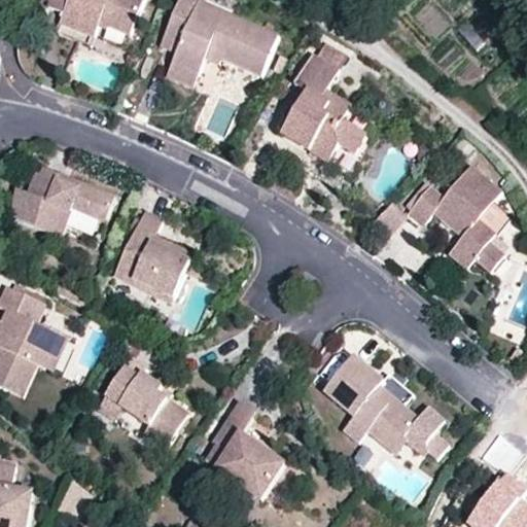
[(141,0),(48,0),(48,1),(63,8),(57,23),(92,35),(97,22),(129,34),(141,0)]
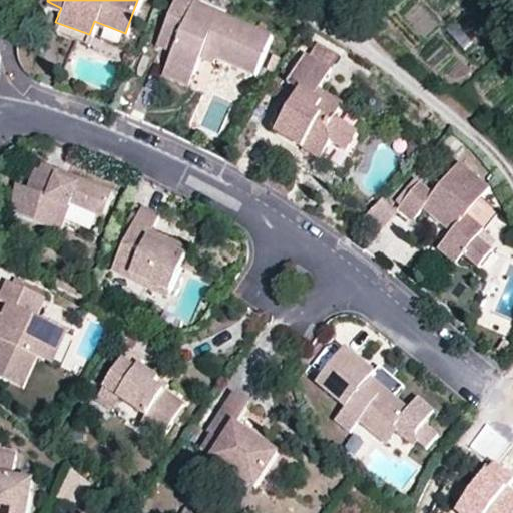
[(221,51),(219,57),(259,74),(275,35),(197,2),(197,0),(178,0),(159,45),(173,51),(169,61),(196,73),(203,56),(208,45),(221,51)]
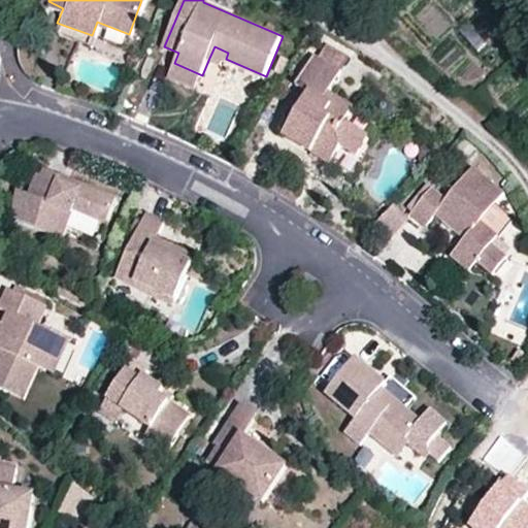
[(223,63),(226,59),(228,53),(215,46),(209,58),(223,63)]
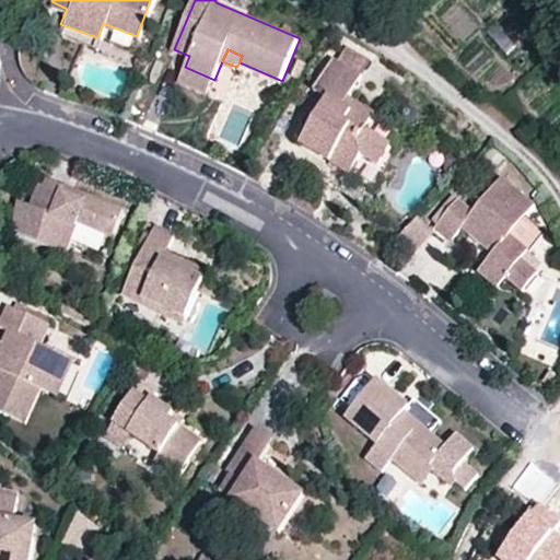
[(345,63),(366,78),(375,63),(353,50),(345,63)]
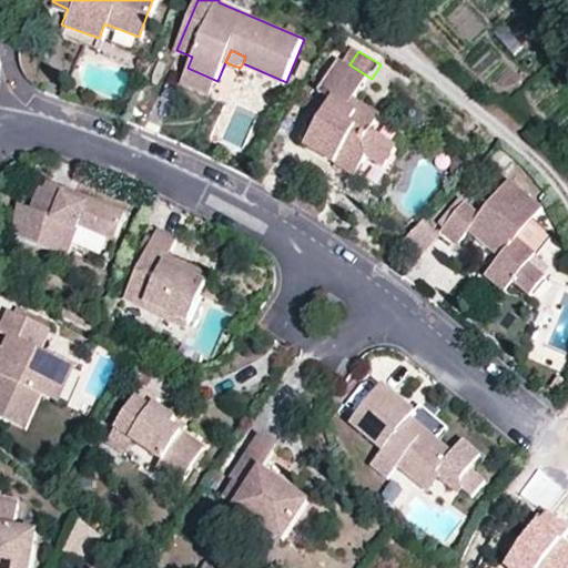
[(306,57),(300,72),(307,75),(313,60),(306,57)]
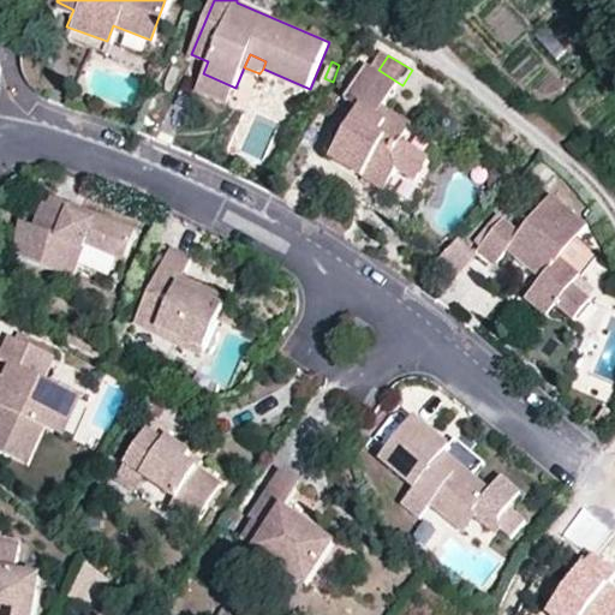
[(366,111),(336,160),(389,192),(401,173),(419,184),(435,160),(410,145),(419,129),(389,111),(405,87),(402,85),(378,70),(372,67),(351,101),(366,111)]
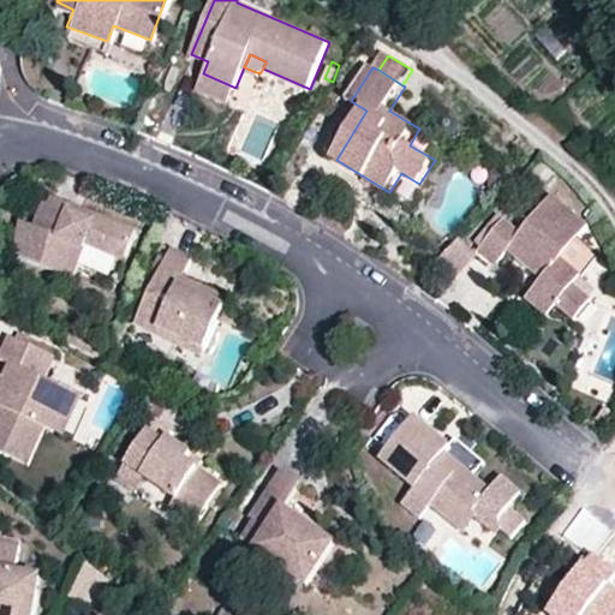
[(230,100),(236,88),(203,73),(197,85),(230,100)]
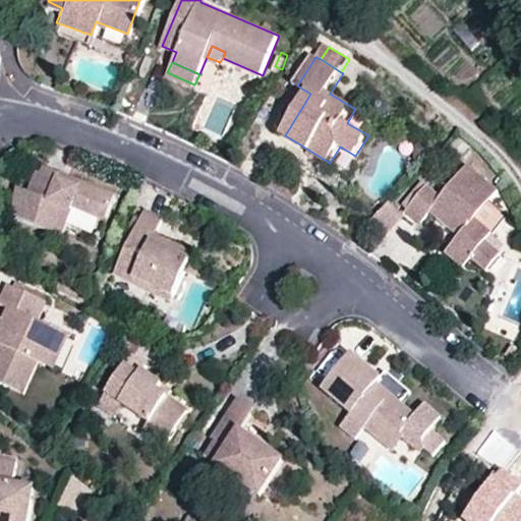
[(207,63),(194,92),(208,97),(220,69),(207,63)]
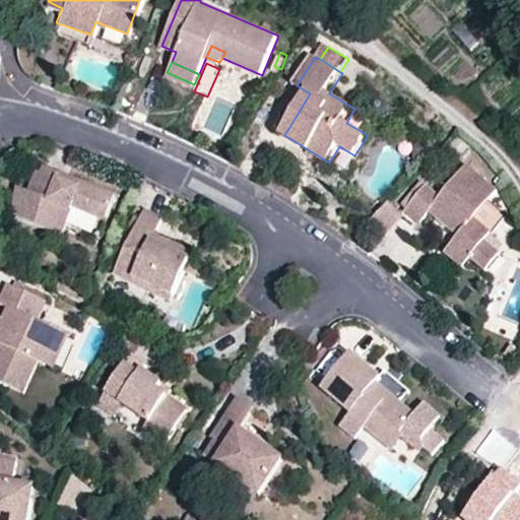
[(54,178),(56,172),(42,167),(41,172),(35,171),(25,189),(19,187),(7,214),(58,235),(68,207),(101,220),(112,195),(78,181),(75,187),(54,178)]
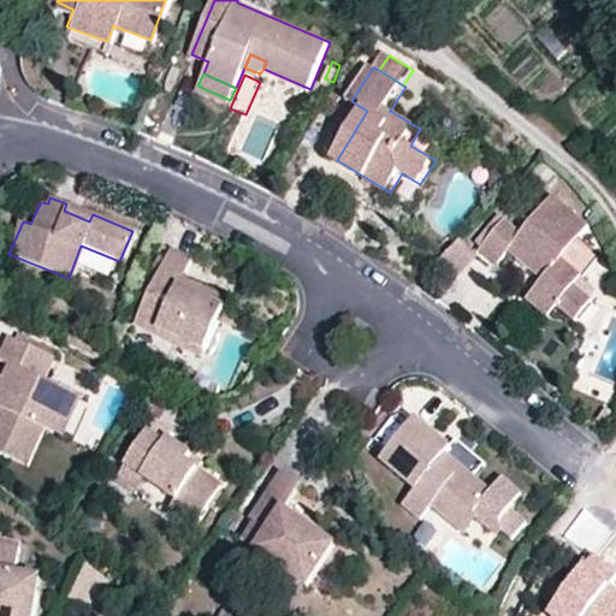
[(538,294),(558,312),(576,326),(593,306),(575,290),(586,279),(566,262),(594,229),(557,197),(526,235),(510,220),(508,219),(484,248),(502,265),(511,254),(535,274),(542,268),(551,277),(546,284),(538,294)]
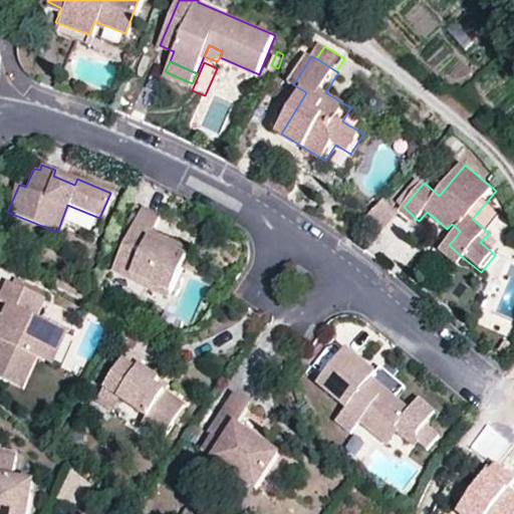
[(77,179),(55,170),(53,176),(74,185),(77,179)]
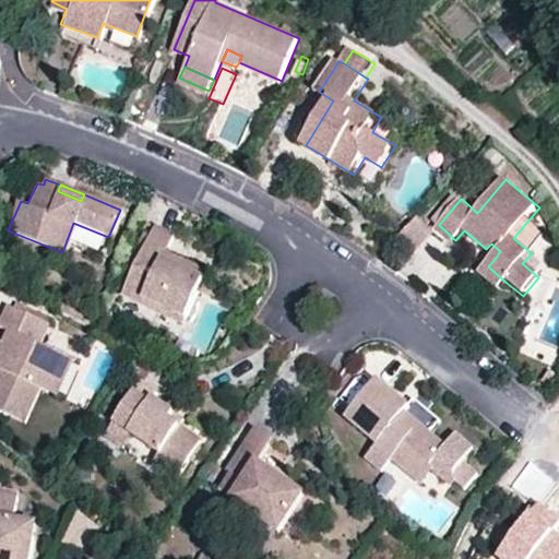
[(419,214),(395,236),(413,254),(437,233),(419,214)]
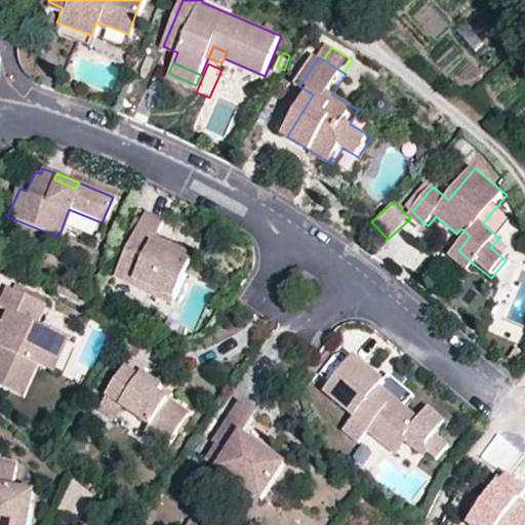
[(133,275),(129,284),(151,294),(153,290),(171,296),(188,260),(169,253),(172,245),(152,236),(159,218),(139,210),(114,266),(133,275)]
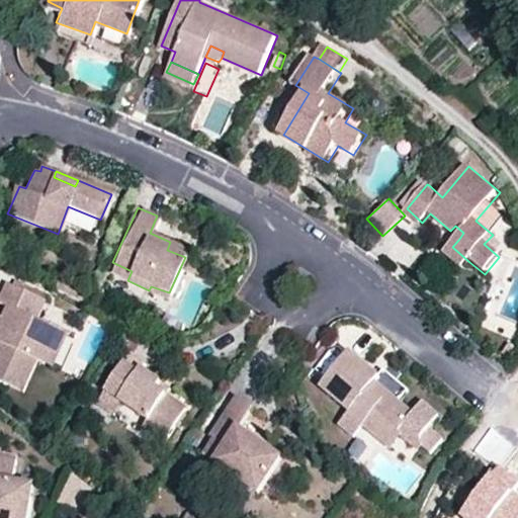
[(450,231),(459,239),(463,233),(455,226),(450,231)]
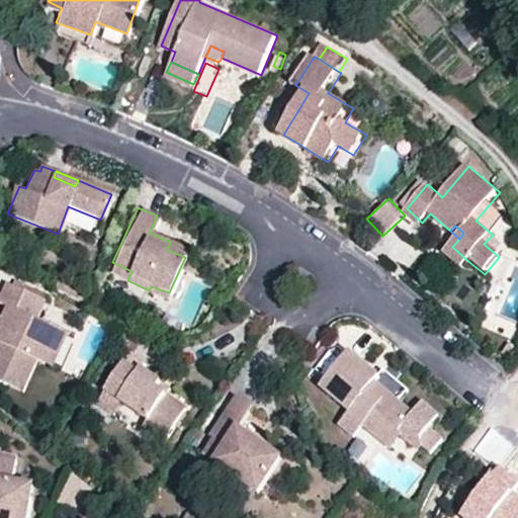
[(188,251),(170,242),(167,250),(185,257),(188,251)]
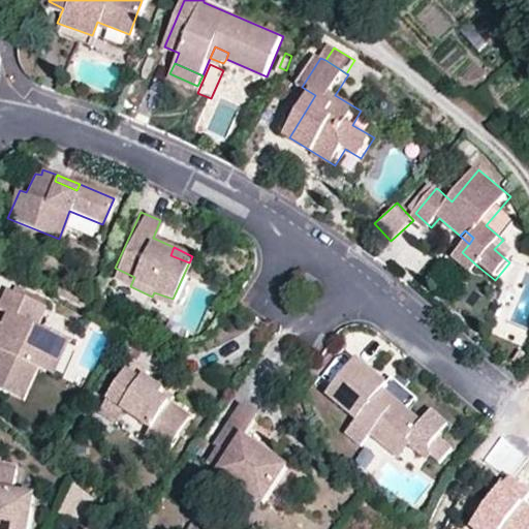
[(472,277),(479,268),(462,252),(454,261),(472,277)]
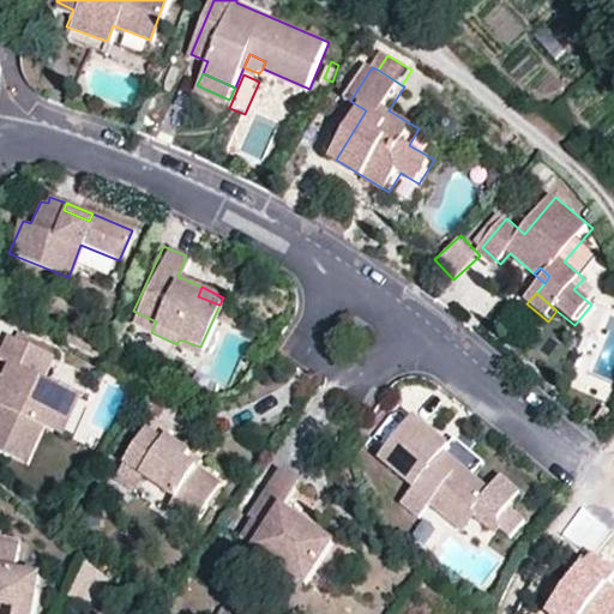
[(128,321),(151,332),(156,321),(133,311),(128,321)]
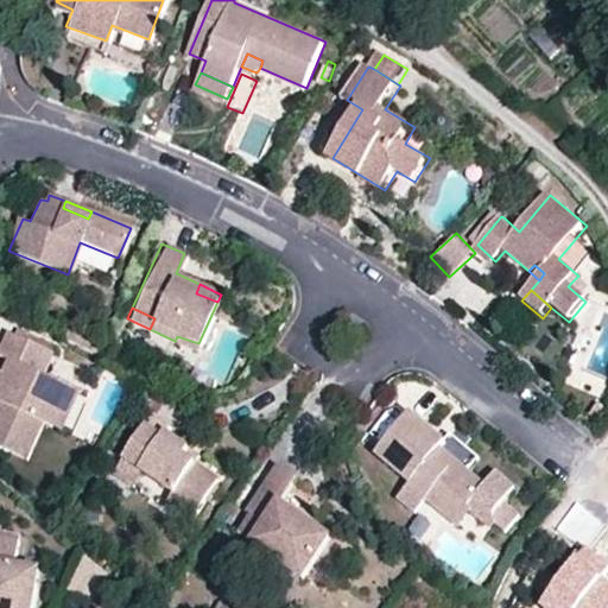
[(51,425),(69,386),(40,373),(51,344),(39,339),(37,344),(4,330),(0,339),(0,353),(6,356),(0,366),(0,444),(27,457),(43,424),(51,425)]
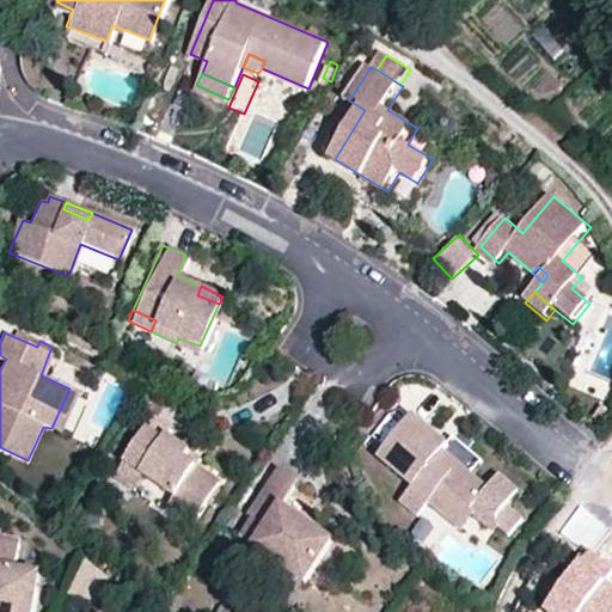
[(196,352),(200,346),(178,338),(176,343),(196,352)]
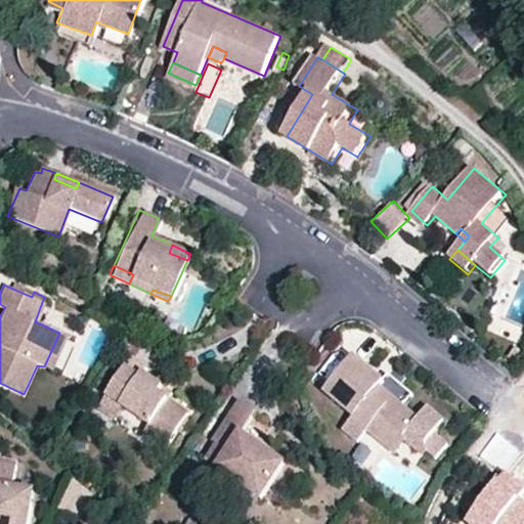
[(71,339),(59,333),(44,366),(53,370),(71,339)]
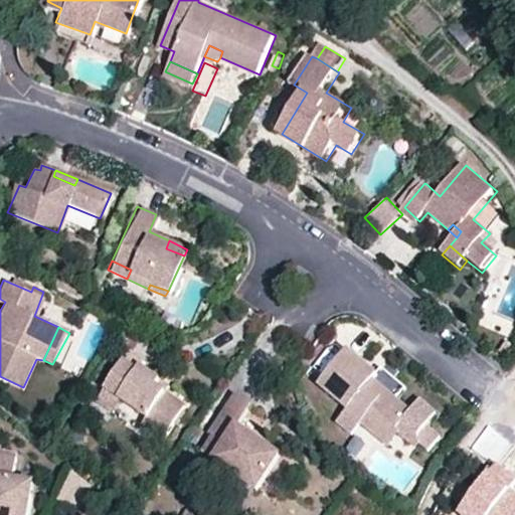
[(371,373),(342,350),(315,385),(344,408),(334,421),(349,434),(358,422),(373,434),(378,427),(386,424),(396,433),(413,436),(414,442),(424,450),(433,439),(418,428),(432,412),(415,399),(405,410),(380,391),(376,396),(361,385),(371,373)]
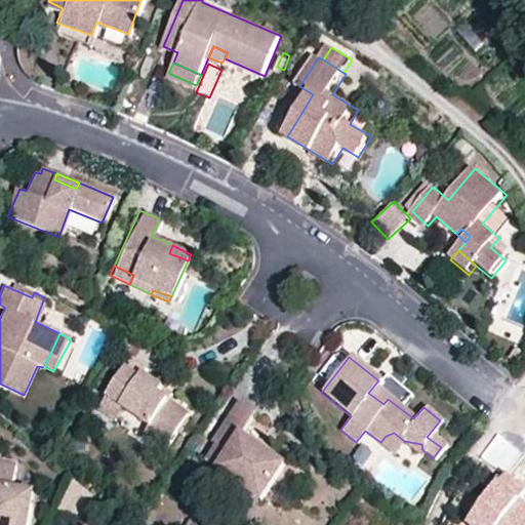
[(163,447),(185,416),(165,402),(151,392),(156,385),(140,373),(144,368),(129,358),(93,409),(110,420),(120,407),(148,427),(144,433),(163,447)]
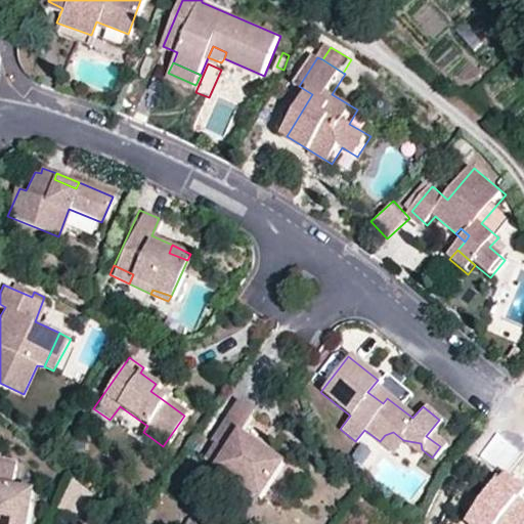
[(170,394),(156,384),(150,391),(165,401),(170,394)]
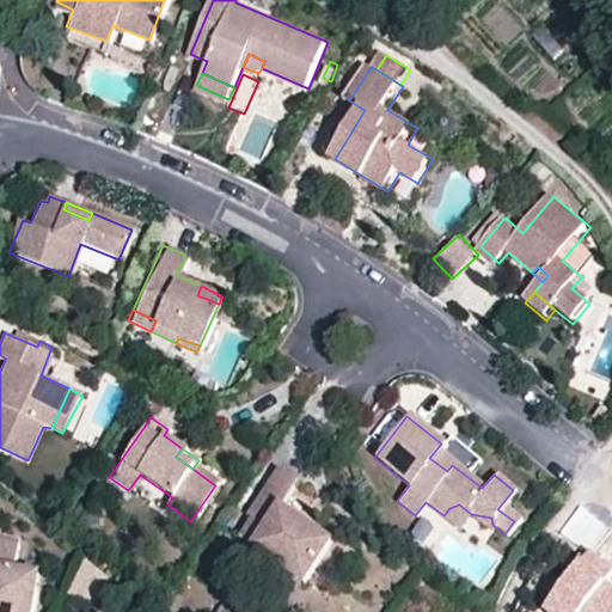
[(306,528),(277,509),(293,484),(274,472),(243,515),(248,521),(237,537),(301,581),(311,569),(326,545),(306,528)]
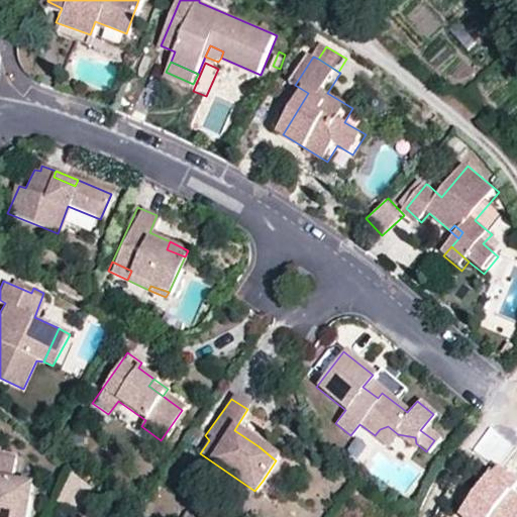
[(388,426),(380,429),(375,435),(389,446),(398,434),(388,426)]
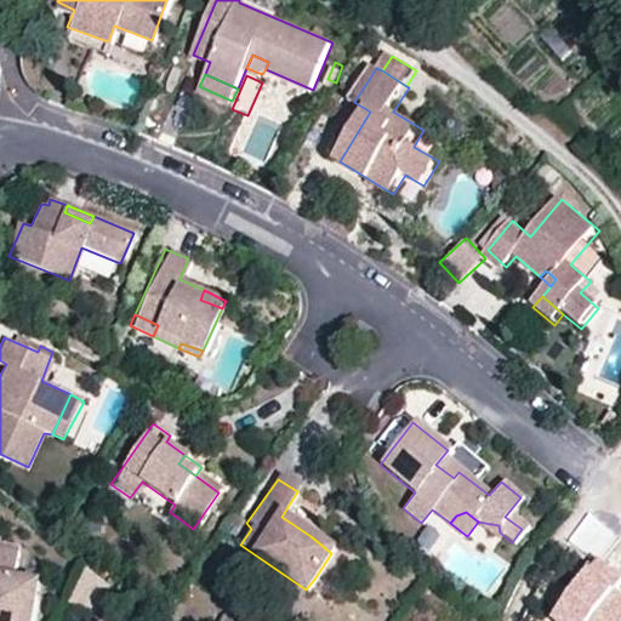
[(0,620),(36,620),(44,584),(21,580),(26,553),(0,548),(0,620)]
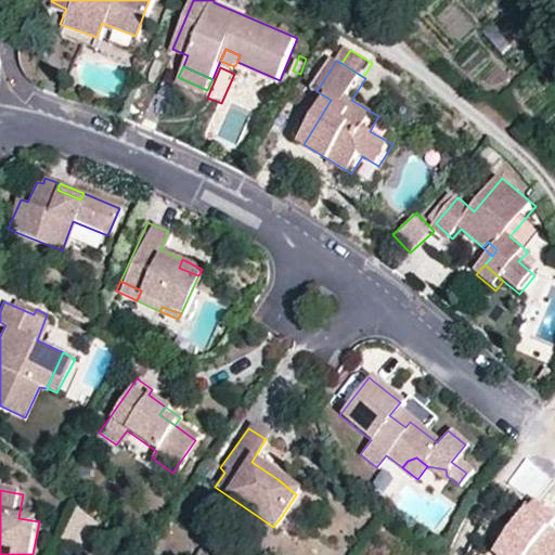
[(554,514),(530,497),(492,551),(498,554),(554,554),(554,530),(547,525),(554,514)]
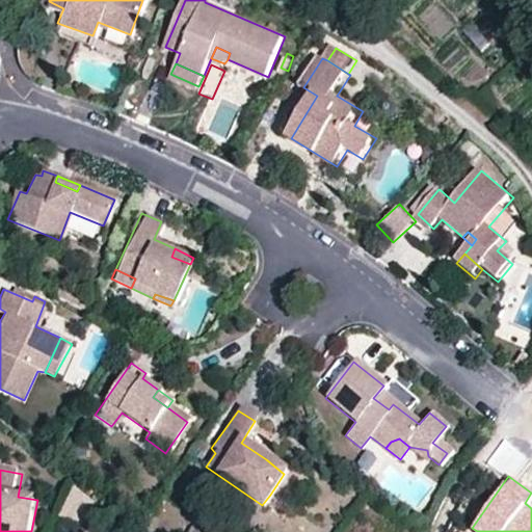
[(71,490),(63,520),(87,526),(95,497),(71,490)]
